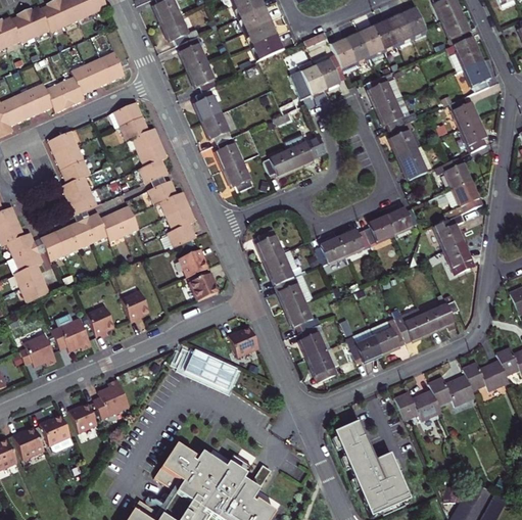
[(21,42),(50,30),(51,32),(87,15),(107,6),(104,0),(53,0),(51,1),(47,3),(47,4),(41,7),(40,5),(33,8),(32,7),(17,13),(17,15),(11,18),(10,15),(3,18),(3,17),(0,18),(0,48),(20,40),(21,42)]
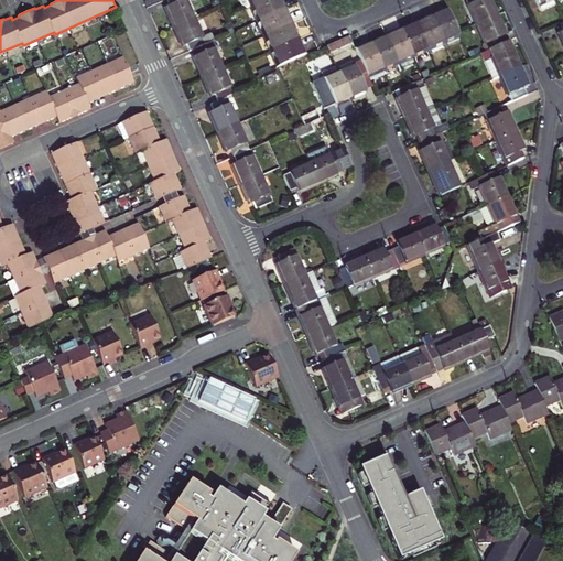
[(169,0),(171,3),(166,6),(171,14),(175,24),(195,15),(187,0),(169,0)]
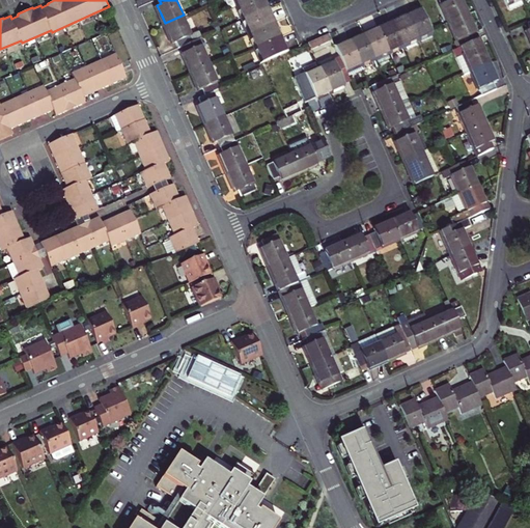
[(244,17),(271,5),(269,0),(244,0),(238,3),(244,17)]
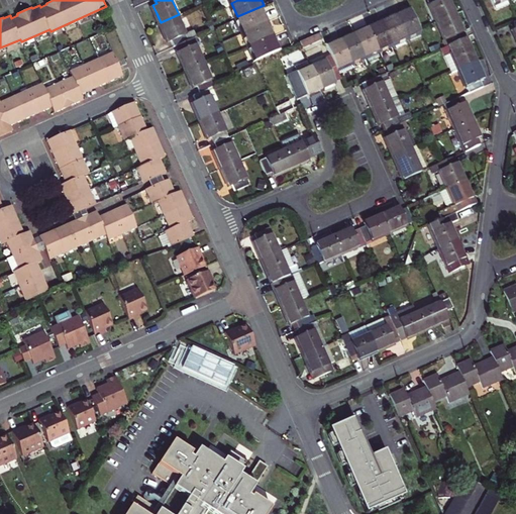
[(429,0),(438,19),(455,11),(451,2),(450,0),(429,0)]
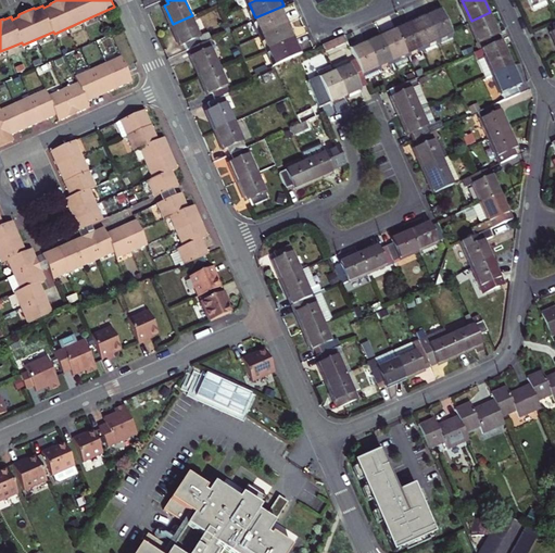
[(454,35),(452,29),(440,3),(432,7),(425,10),(439,41),(454,35)]
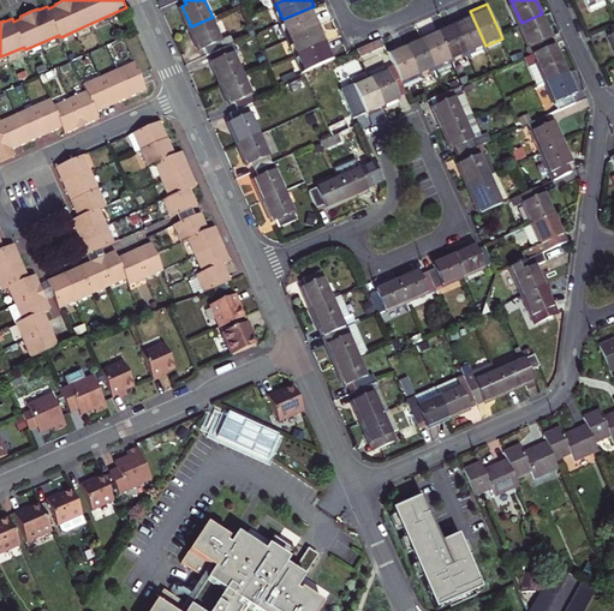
[(317,15),(314,6),(282,19),(290,36),(321,23),(317,15)]
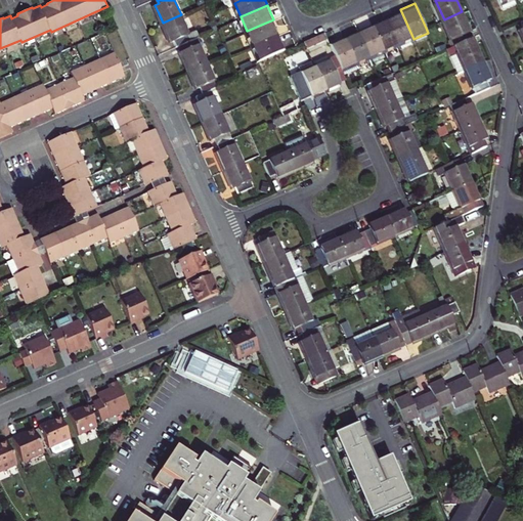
[(399,46),(413,39),(400,9),(393,13),(386,16),(398,42),(399,46)]
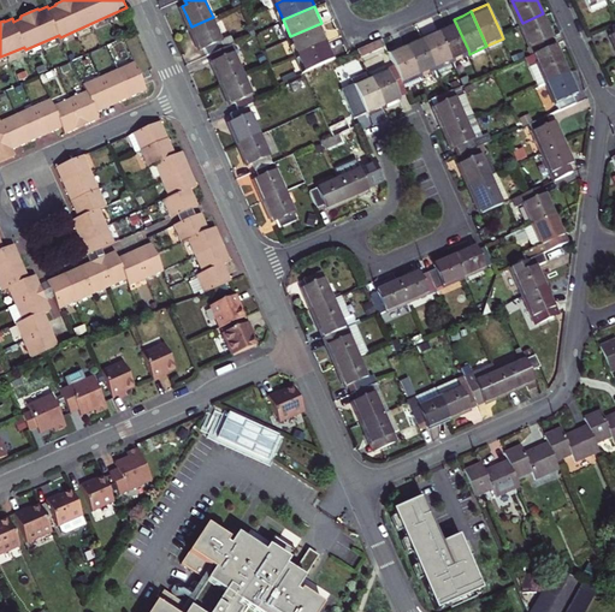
[(528,46),(531,52),(556,42),(549,28),(543,13),(522,23),(531,45),(528,46)]
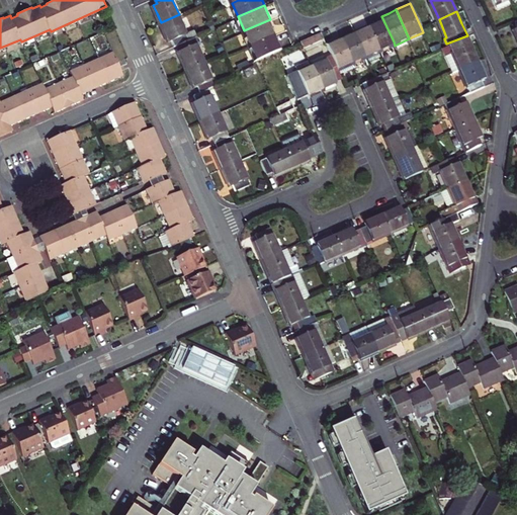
[(189,38),(186,31),(179,14),(161,22),(165,31),(169,39),(173,38),(175,45),(180,43),(189,38)]
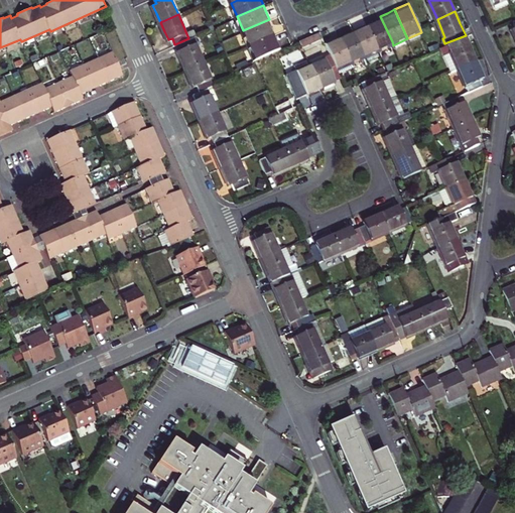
[(392,41),(380,16),(374,19),(367,22),(378,47),(392,41)]
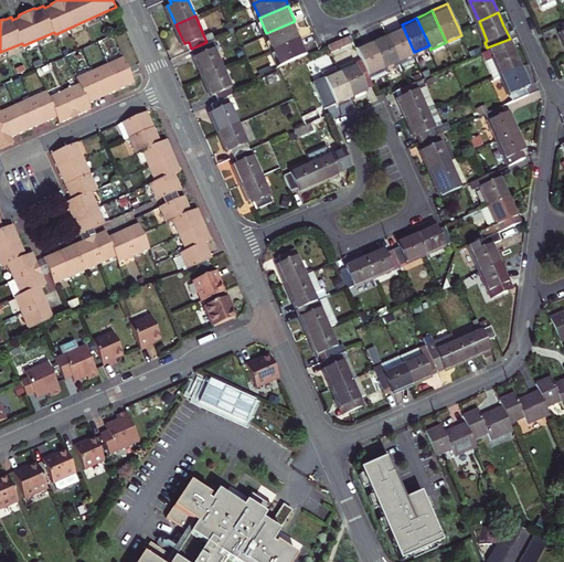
[(298,28),(295,21),(266,33),(273,49),(301,35),(298,28)]
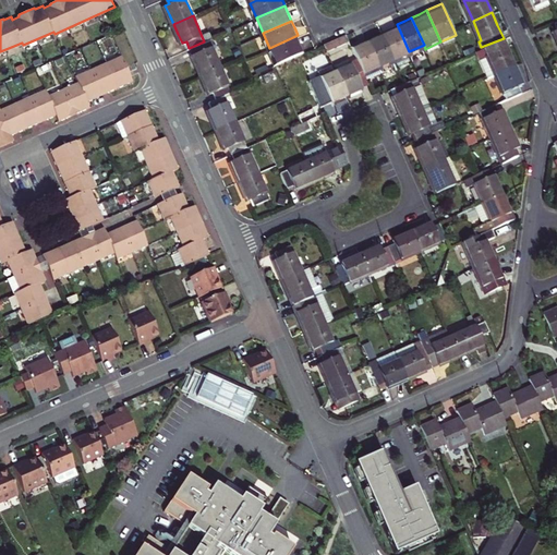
[(382,31),(395,58),(409,51),(397,24),(389,27),(382,31)]
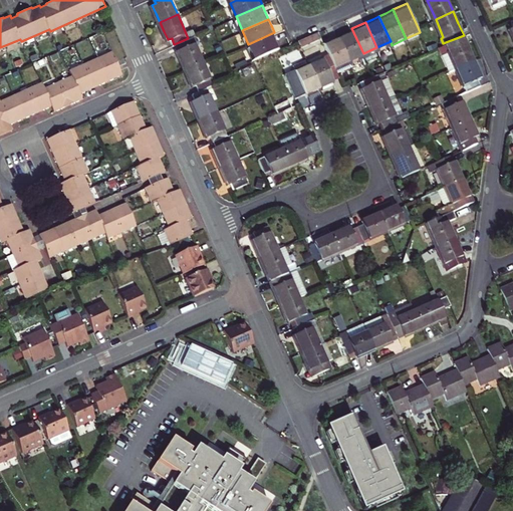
[(188,38),(192,36),(196,34),(193,27),(185,31),(188,38)]
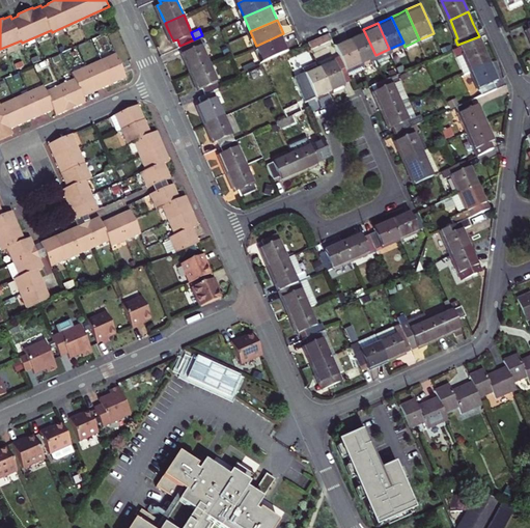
[(361,62),(375,55),(363,29),(357,32),(350,35),(355,49),(361,62)]
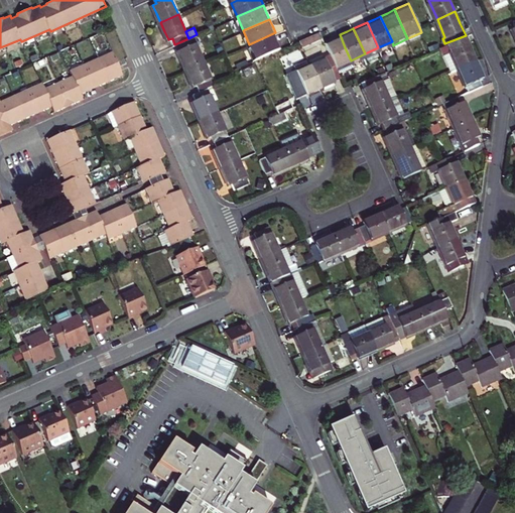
[(320,30),(300,39),(302,45),(324,36),(320,30)]
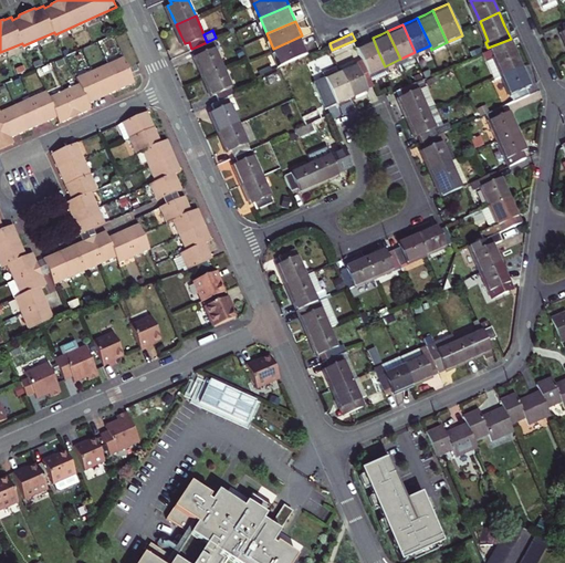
[(305,44),(302,35),(273,49),(280,64),(309,52),(305,44)]
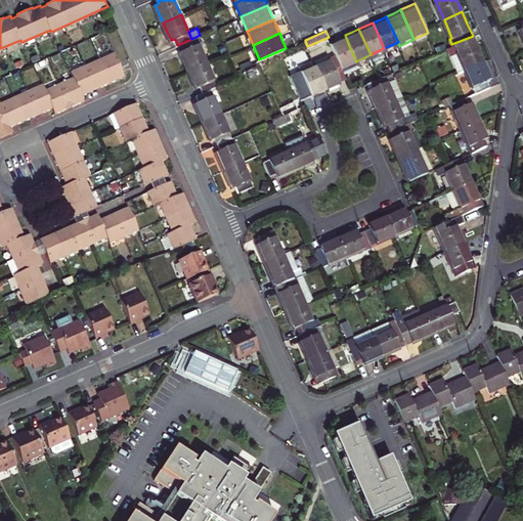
[(336,53),(342,68),(356,61),(350,48),(345,35),(338,39),(331,42),(336,53)]
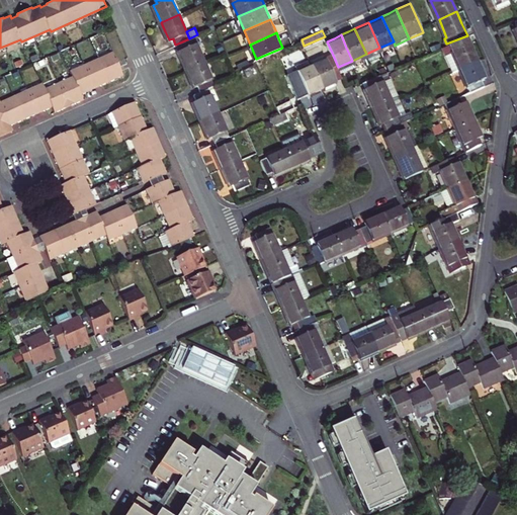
[(459,67),(478,60),(472,48),(467,35),(446,44),(442,46),(452,70),(459,67)]
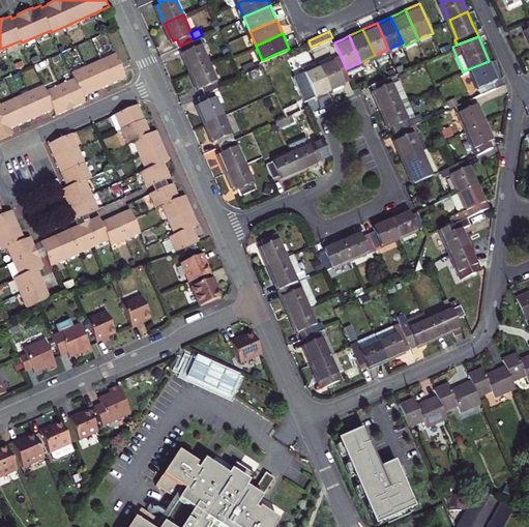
[(194,39),(184,44),(187,50),(183,52),(187,61),(192,69),(209,62),(198,37),(194,39)]
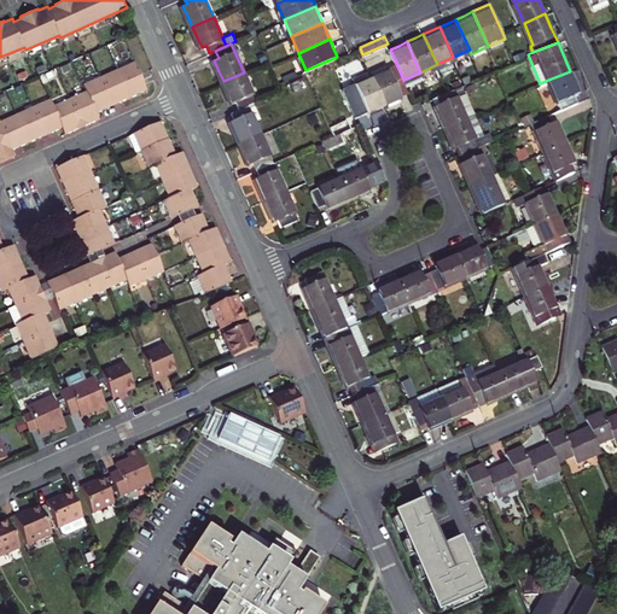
[(516,59),(528,54),(525,48),(513,53),(516,59)]
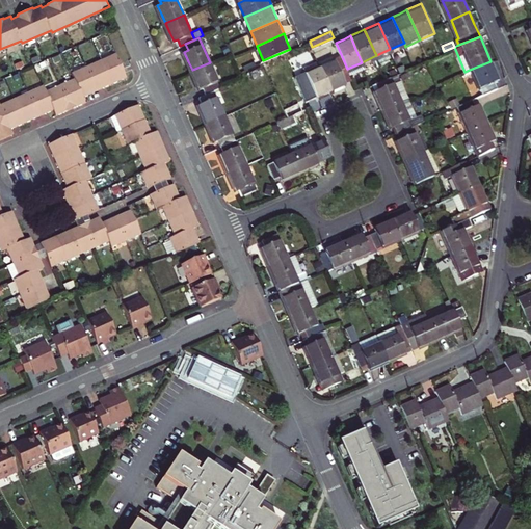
[(84,95),(127,75),(116,52),(73,72),(75,77),(47,89),(45,84),(1,103),(0,101),(0,137),(14,132),(11,127),(54,107),(57,113),(86,100),(84,95)]
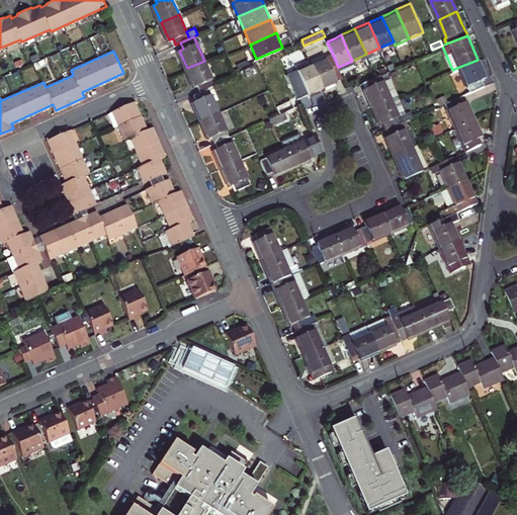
[(311,62),(323,89),(330,86),(337,83),(336,81),(343,78),(338,67),(332,53),(311,62)]
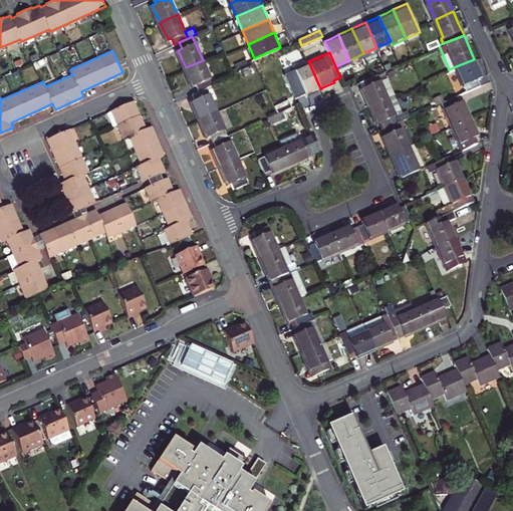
[(320,88),(308,61),(307,62),(305,58),(293,63),(295,67),(288,70),(292,78),(300,95),(303,94),(306,93),(307,94),(320,88)]
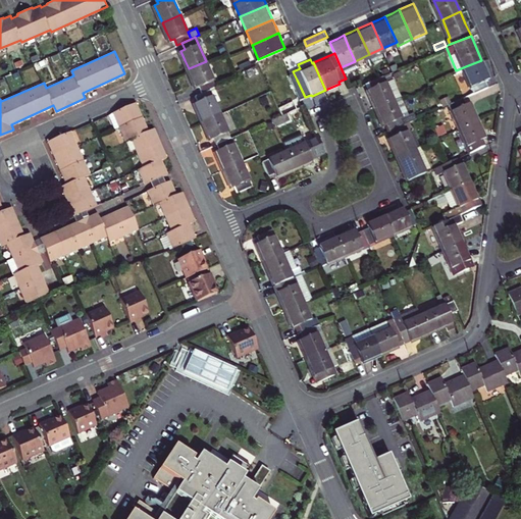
[(405,62),(404,59),(391,64),(393,67),(405,62)]
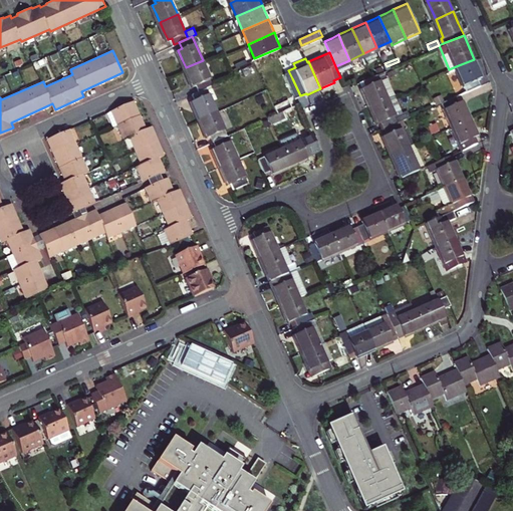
[(480,83),(478,77),(481,76),(478,67),(474,59),(456,66),(467,89),(480,83)]
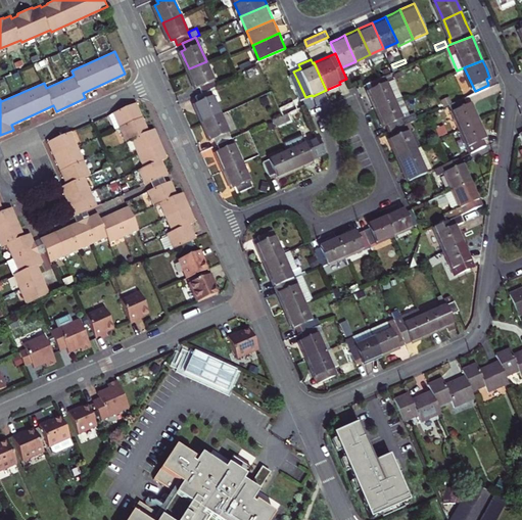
[(210,88),(218,85),(206,61),(189,68),(193,78),(196,87),(200,85),(203,91),(210,88)]
